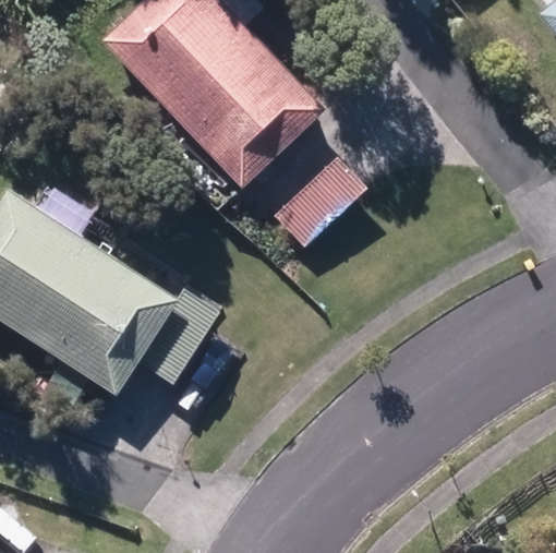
[(144,0),(103,39),(240,185),(319,110),(244,31),(266,10),(257,0),(144,0)]
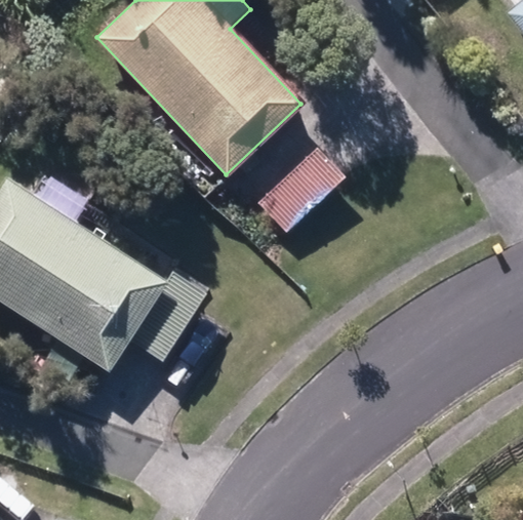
[(522,0),(506,14),(522,36),(522,0)]
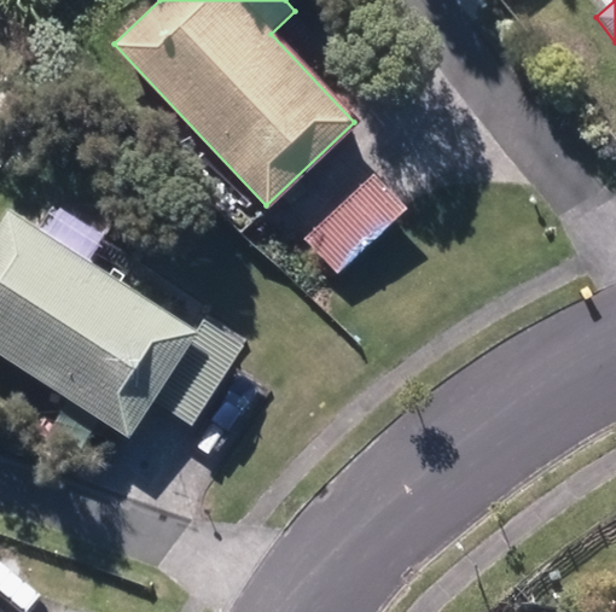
[(302,239),(336,275),(407,209),(373,173),(302,239)]
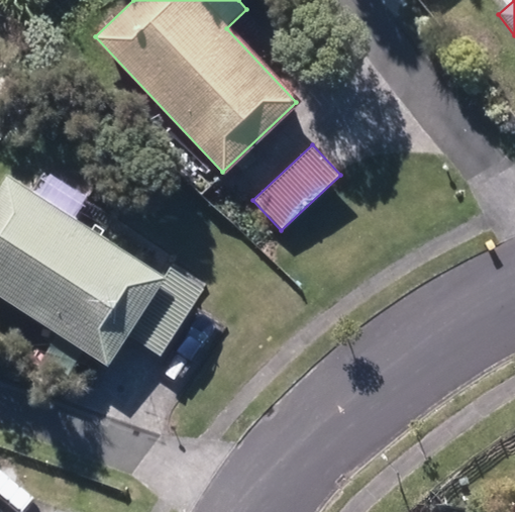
[(0,297),(107,367),(126,334),(160,355),(203,289),(169,266),(163,275),(75,219),(86,202),(42,175),(31,192),(4,174),(0,180),(0,297)]
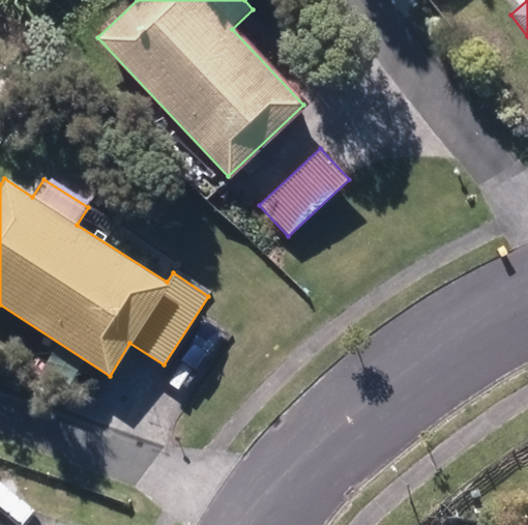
All buildings are outlined.
